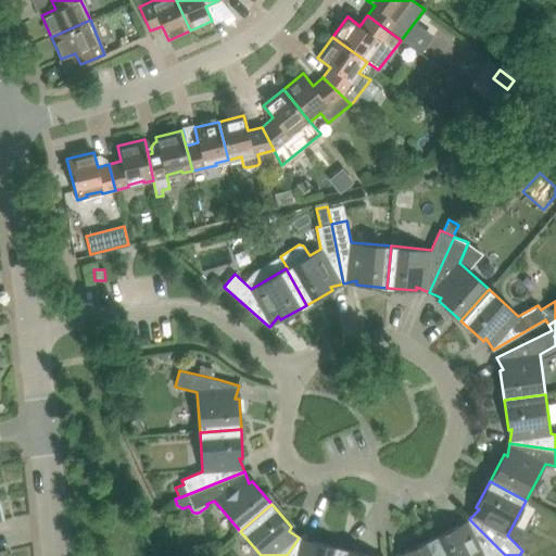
[(458,525),(431,538),(440,555),(505,555),(469,519),(459,528),(458,525)]
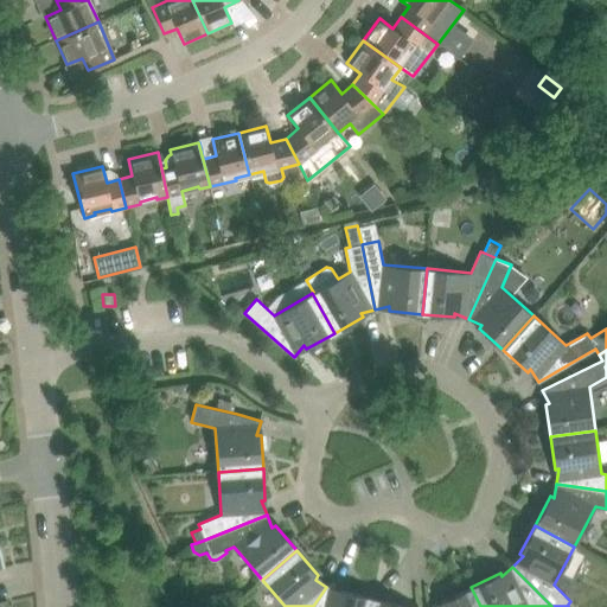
[(313,606),(369,606),(372,598),(340,589),(339,594),(326,587),(313,606)]
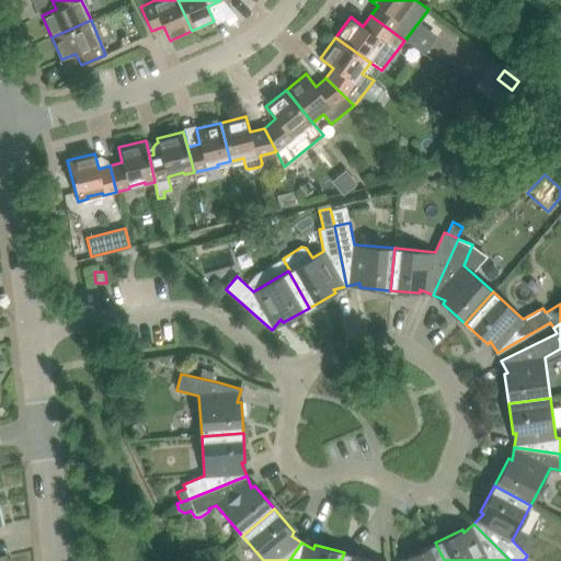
[(397,560),(444,560),(435,542),(408,556),(409,560),(397,560)]
